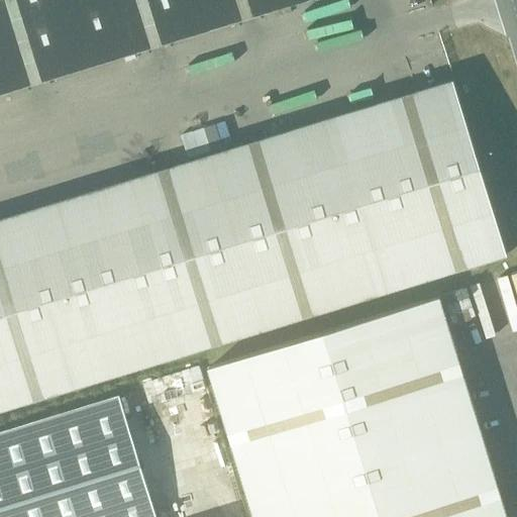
[(0,0),(0,93),(303,0),(0,0)]
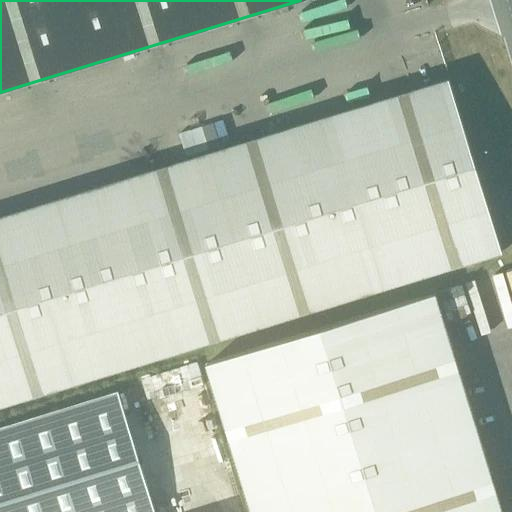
[(0,406),(461,264),(501,252),(448,79),(0,217),(0,406)]
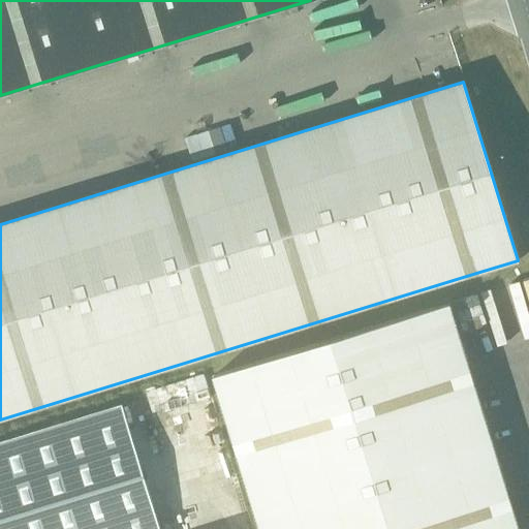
[(188,136),(195,153),(206,149),(198,132),(188,136)]
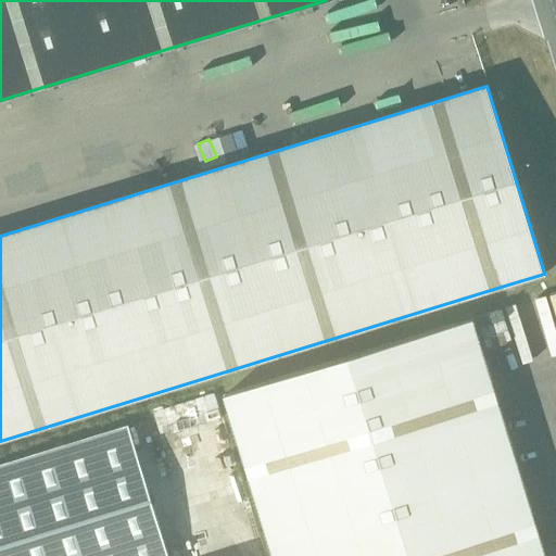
[(543,555),(471,319),(224,395),(273,555),(543,555)]
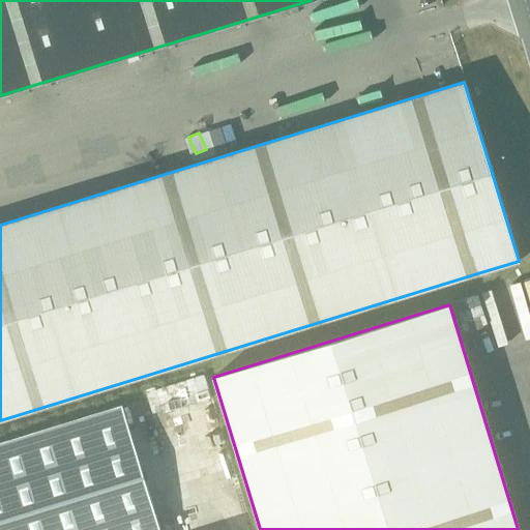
[(121,406),(0,443),(0,529),(159,529),(148,491),(146,492),(137,463),(139,462),(121,406)]
